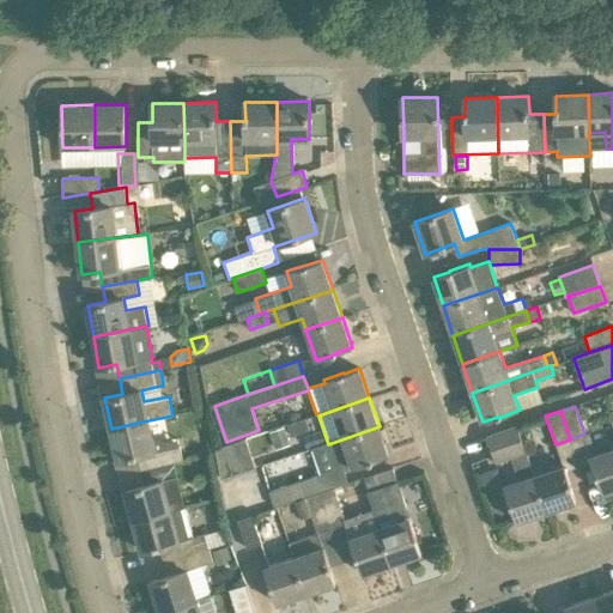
[(308,417),(289,424),(293,435),(311,429),(308,417)]
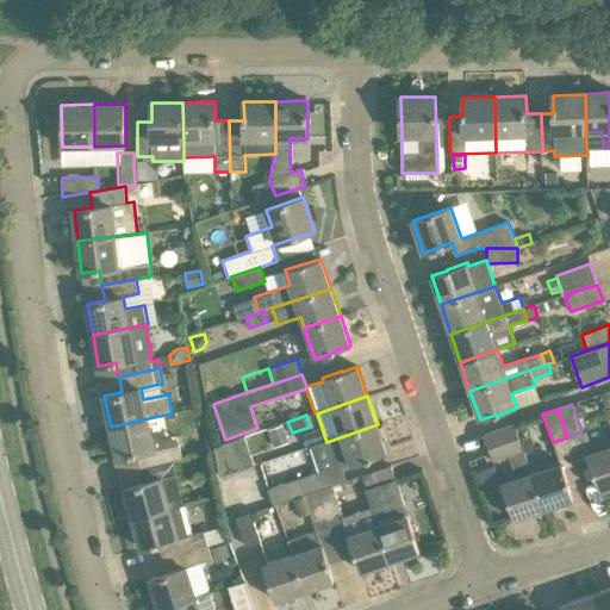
[(118,458),(136,454),(139,468),(173,460),(181,458),(179,443),(169,446),(169,447),(155,449),(148,418),(111,427),(118,458)]
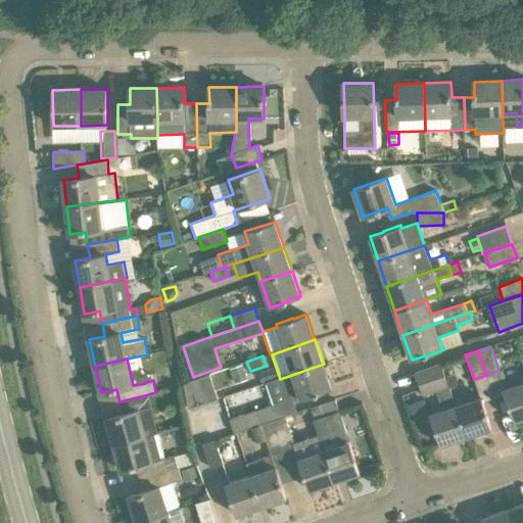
[(448,386),(441,363),(415,372),(423,394),(448,386)]
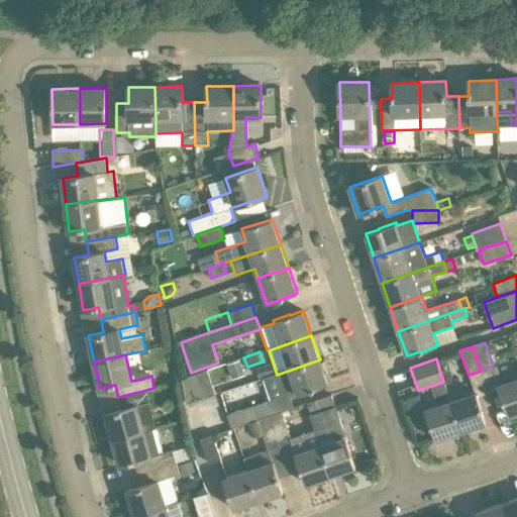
[(227,415),(231,428),(247,422),(248,423),(270,416),(282,411),(294,408),(289,394),(297,392),(298,396),(315,389),(328,384),(320,359),(277,375),(264,379),(271,400),(227,415)]
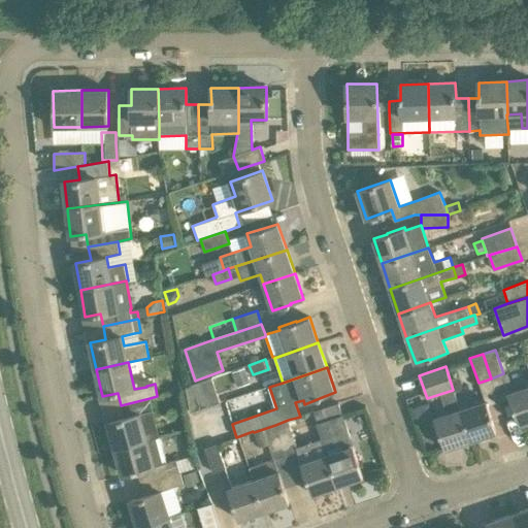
[(237,387),(250,383),(244,368),(232,371),(237,387)]
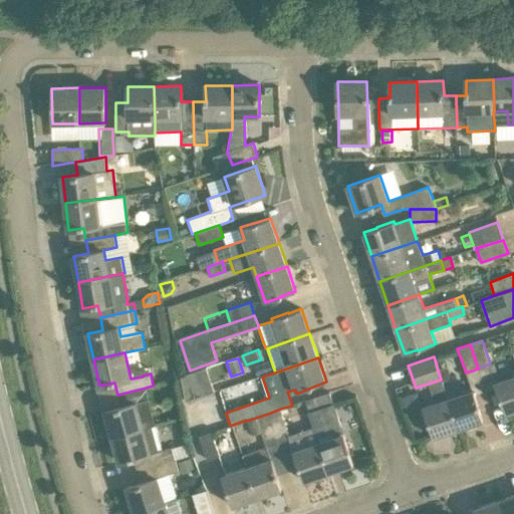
[(206,368),(194,372),(202,396),(214,392),(206,368)]
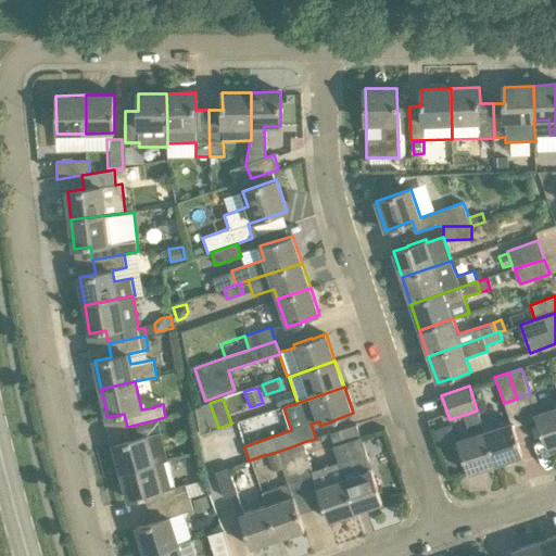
[(218,428),(210,403),(196,407),(200,434),(218,428)]
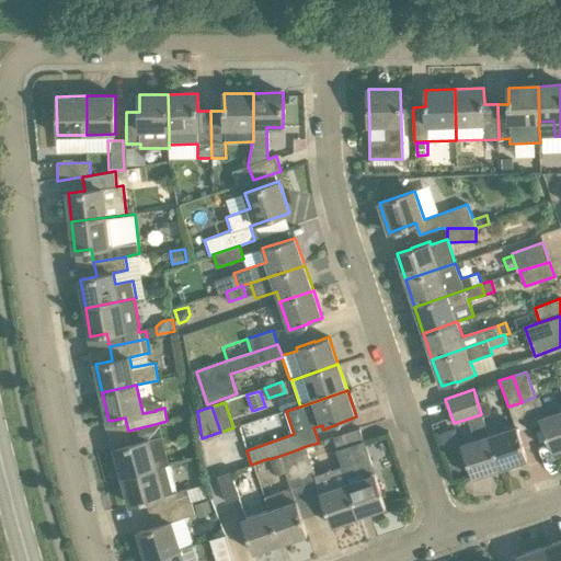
[(546,437),(547,437),(551,450),(560,447),(560,410),(539,418),(546,437)]
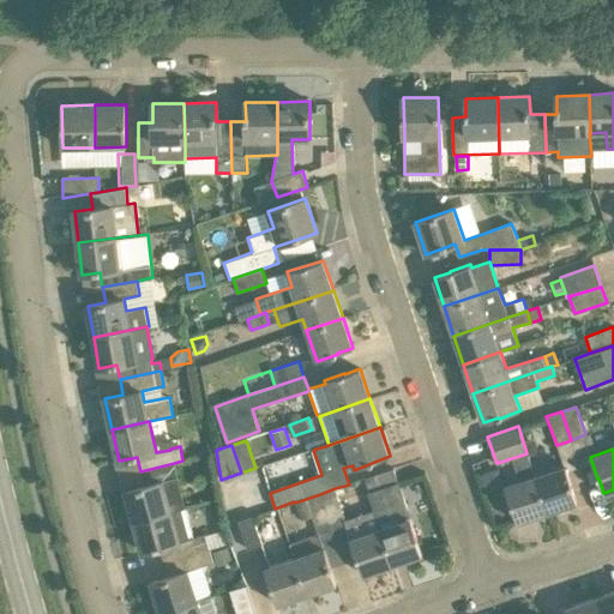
[(134,522),(181,509),(185,507),(174,463),(140,471),(144,486),(126,491),(134,522)]
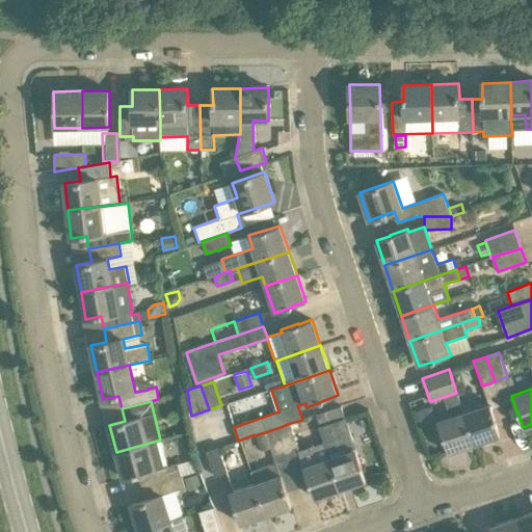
[(500,435),(495,422),(496,422),(489,403),(463,413),(474,444),(500,435)]
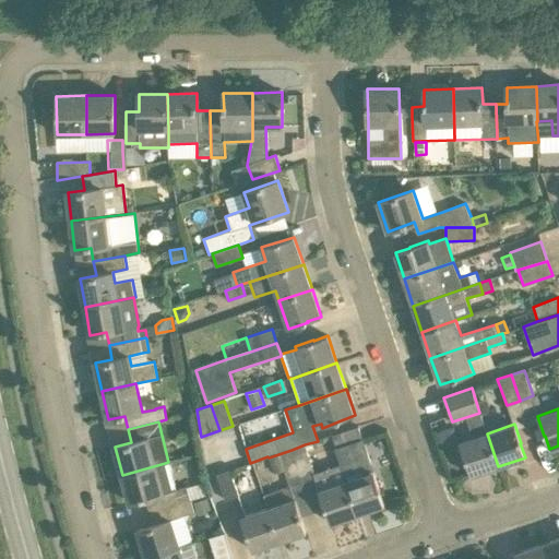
[(358,427),(337,433),(332,436),(336,449),(363,440),(358,427)]
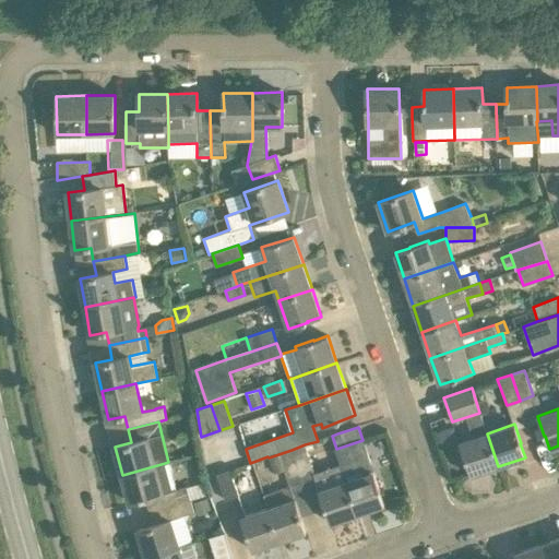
[(498,466),(487,433),(460,443),(466,462),(467,462),(472,475),(498,466)]
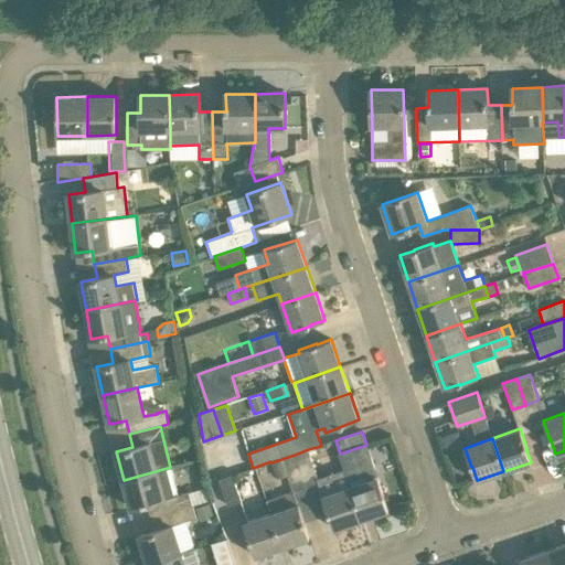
[(329,515),(330,515),(334,530),(362,520),(350,487),(344,469),(318,478),(308,449),(295,455),(308,493),(320,489),(329,515)]
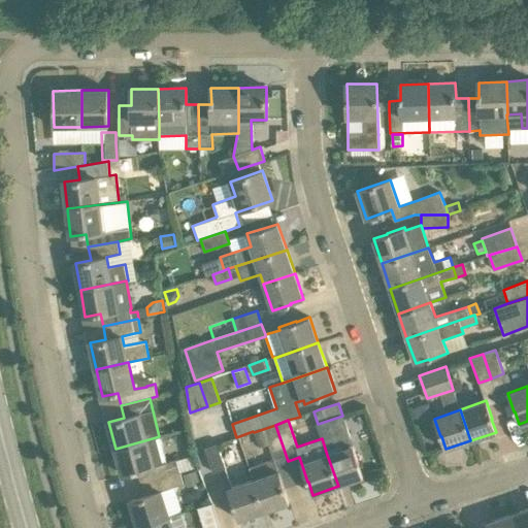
[(289,502),(285,489),(286,489),(277,464),(288,461),(275,425),(254,432),(260,447),(268,443),(273,460),(249,468),(253,481),(264,512),(289,502)]
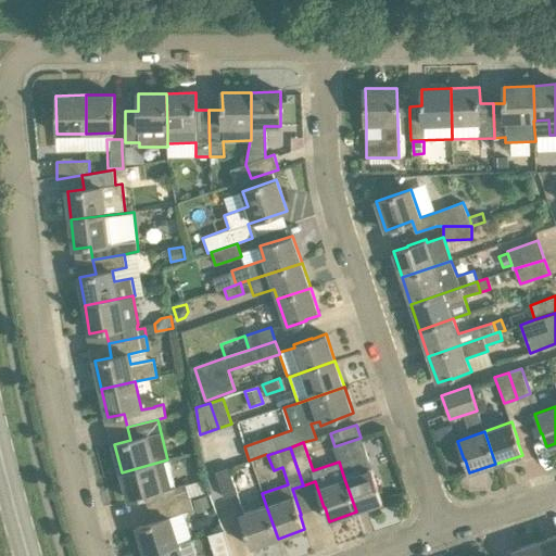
[(186,484),(175,488),(167,459),(164,460),(122,472),(129,501),(144,496),(149,509),(190,497),(186,484)]
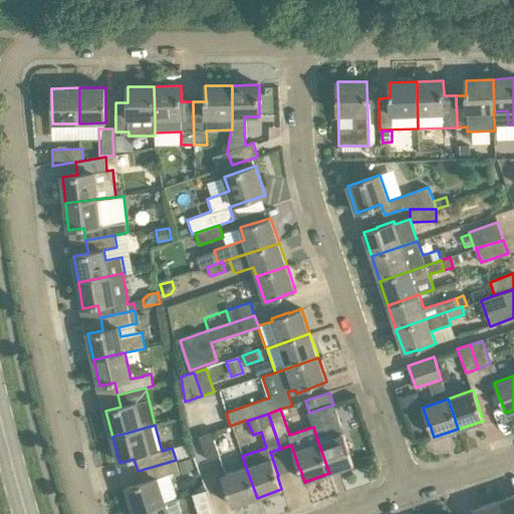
[(220,456),(212,432),(200,437),(208,460),(220,456)]
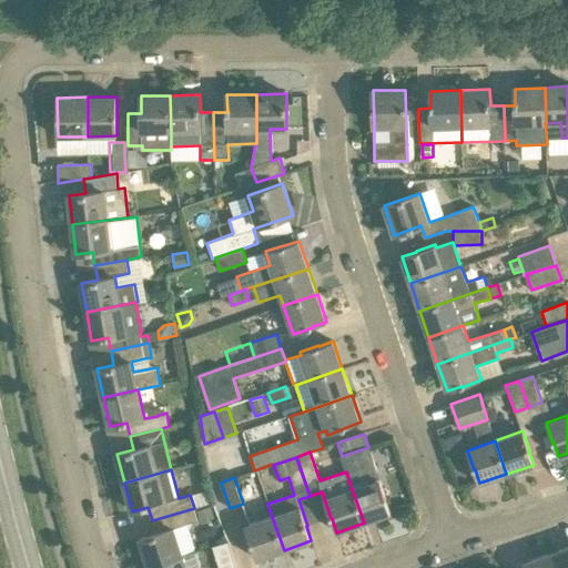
[(379,479),(352,489),(364,523),(391,514),(385,499),(386,499),(379,479)]
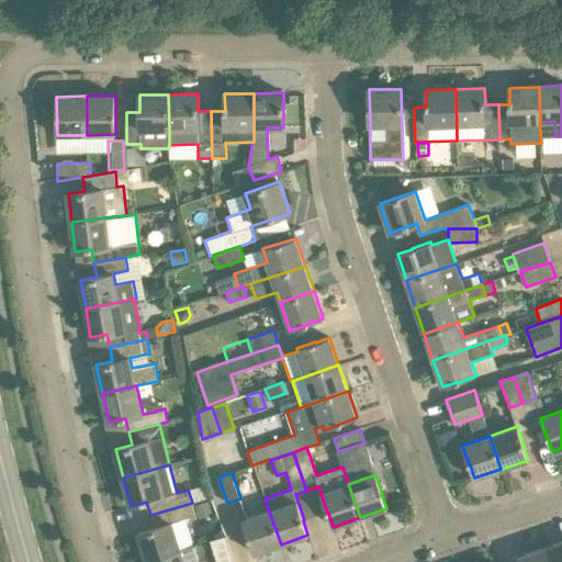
[(195,505),(200,518),(214,514),(210,501),(195,505)]
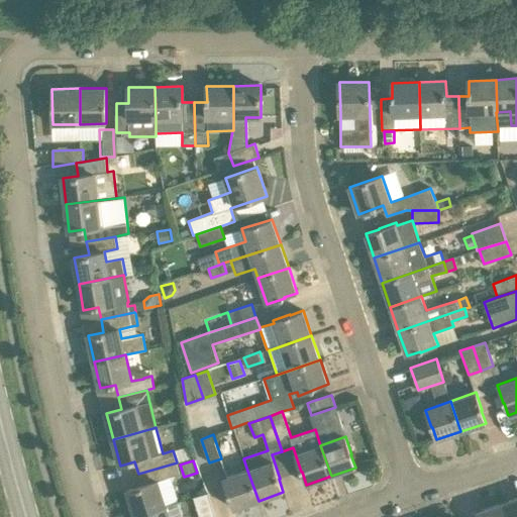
[(158,481),(171,477),(180,474),(177,462),(138,474),(141,486),(127,490),(135,515),(166,506),(158,481)]
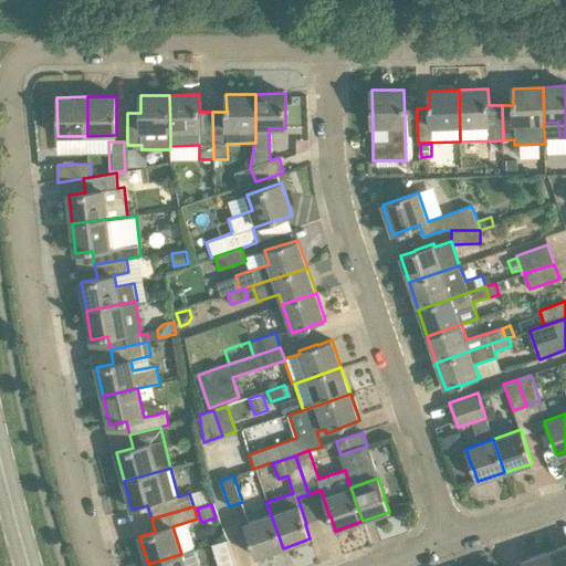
[(243,524),(250,543),(251,543),(255,557),(283,548),(271,515),(243,524)]
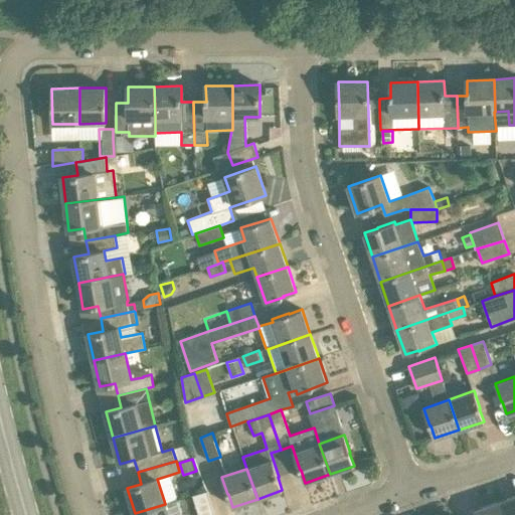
[(198,514),(214,514),(207,491),(192,496),(198,514)]
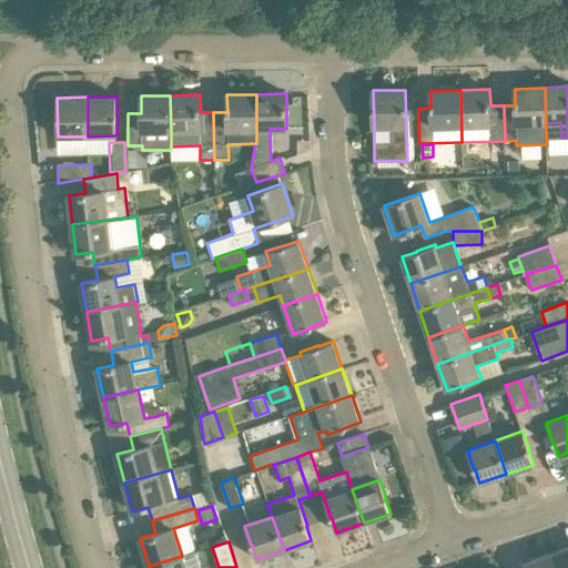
[(567,567),(567,547),(553,553),(557,567),(567,567)]
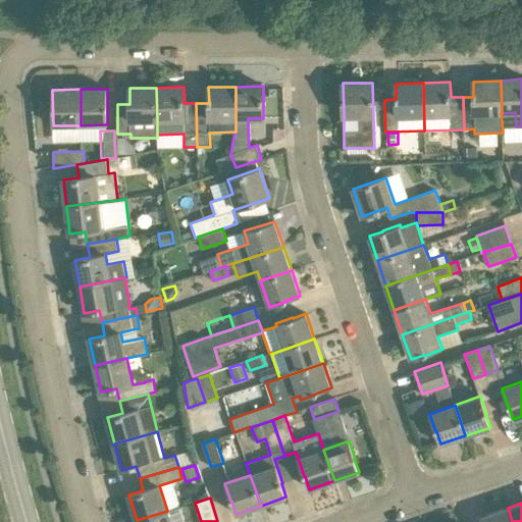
[(482,517),(483,521),(512,521),(508,508),(482,517)]
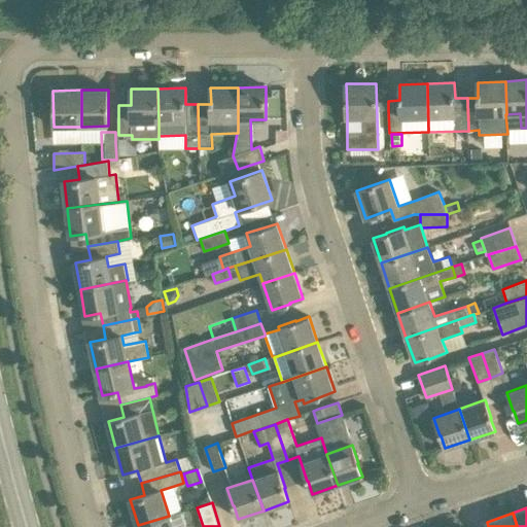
[(138,526),(171,526),(169,516),(138,525),(138,526)]
